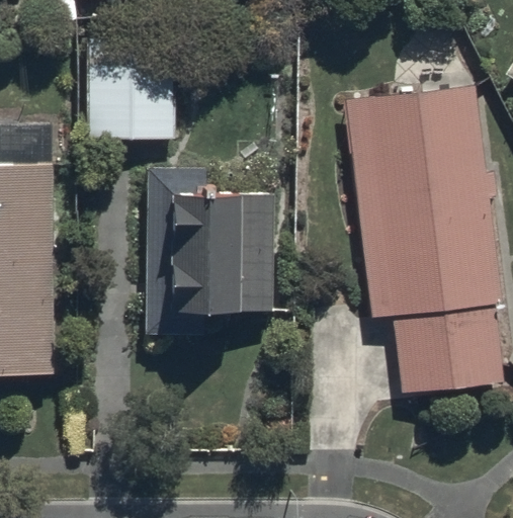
[(93,40),(92,143),(101,149),(183,150),(184,41),(93,40)]
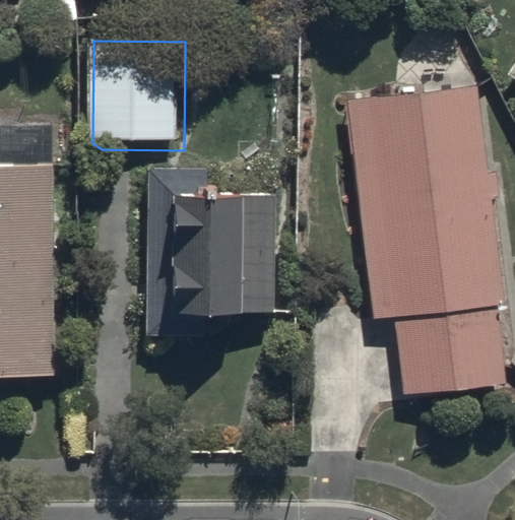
[(514,56),(504,73),(514,79),(514,56)]
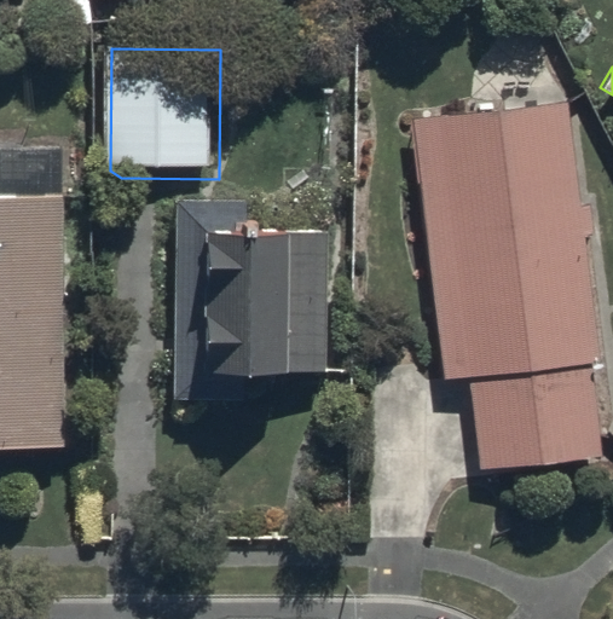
[(605,460),(572,102),(432,115),(464,472),(605,460)]
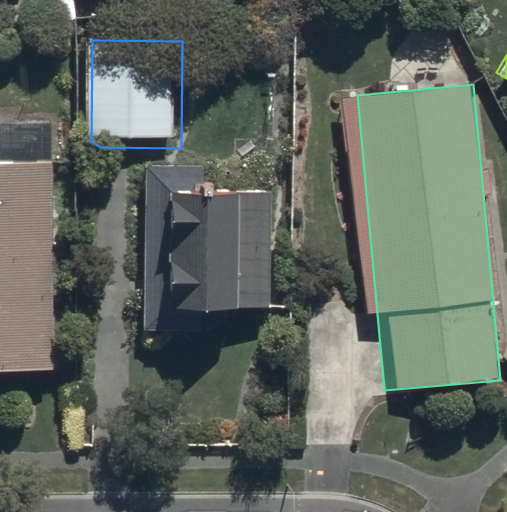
[(0,376),(51,377),(53,159),(0,158),(0,376)]
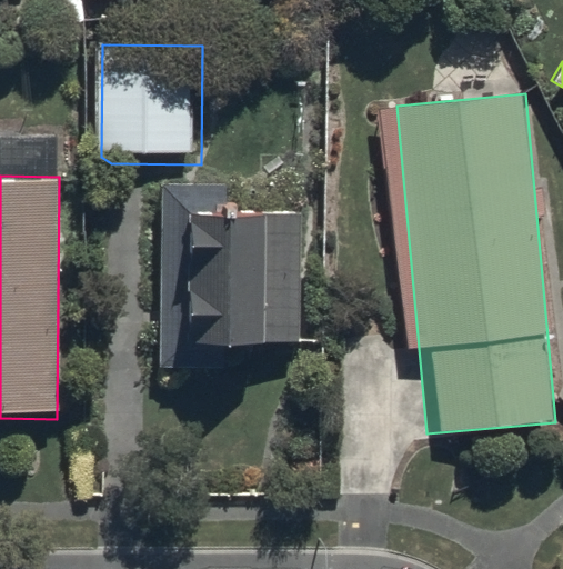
[(166,185),(156,373),(291,381),(301,191),(166,185)]
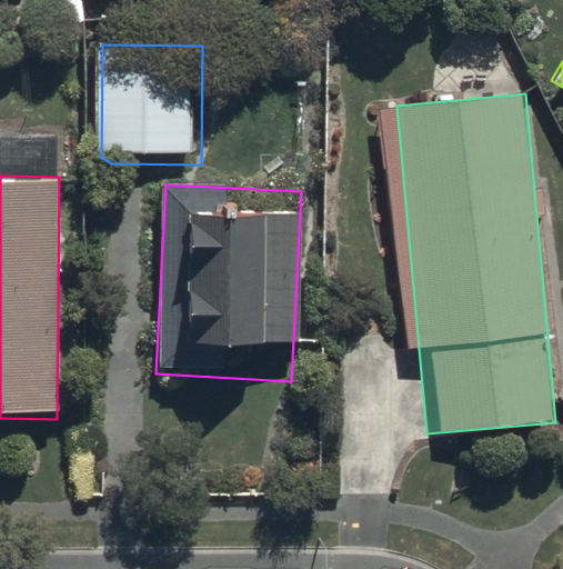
All buildings are outlined.
